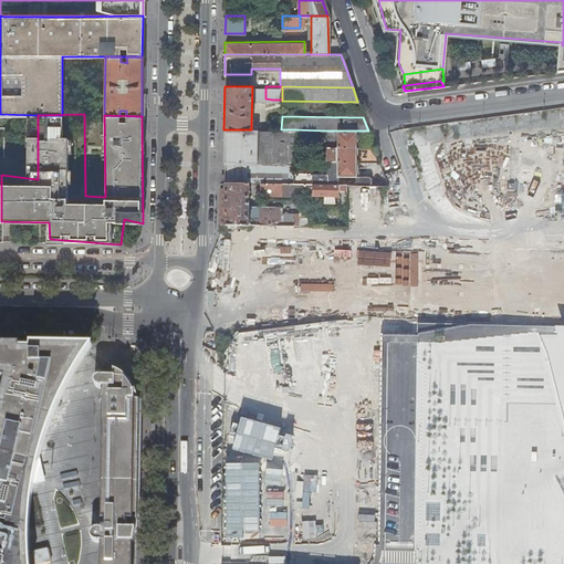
[(251,129),(223,129),(222,162),(286,163),(288,145),(288,129),(281,129),(260,129),(251,129)]
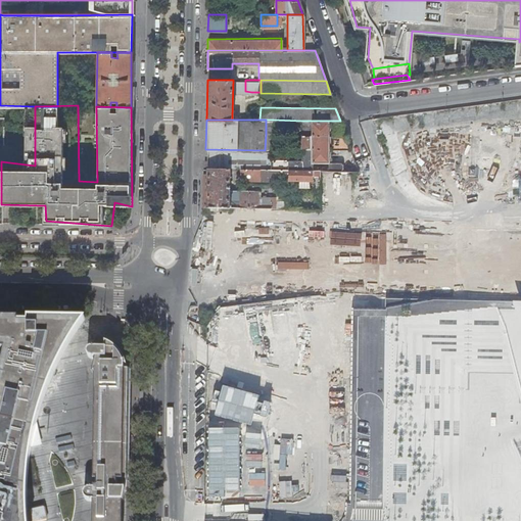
[(301,135),(310,135),(310,121),(301,121),(301,135)]
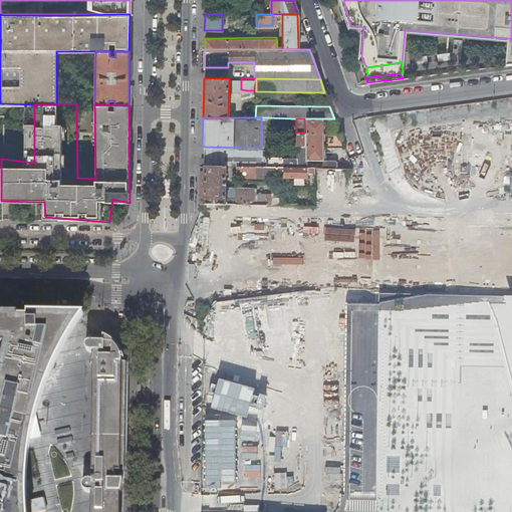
[(322,119),(322,118),(304,118),(304,133),(322,134),(322,128),(323,128),(323,119),(322,119)]
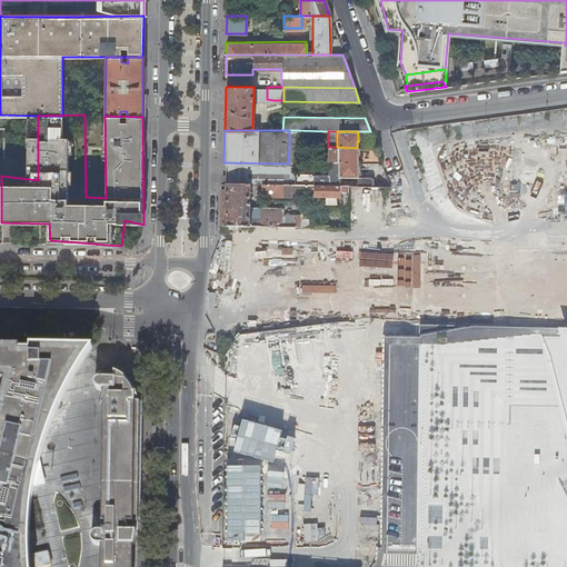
[(443,137),(419,145),(431,188),(456,181),(443,137)]
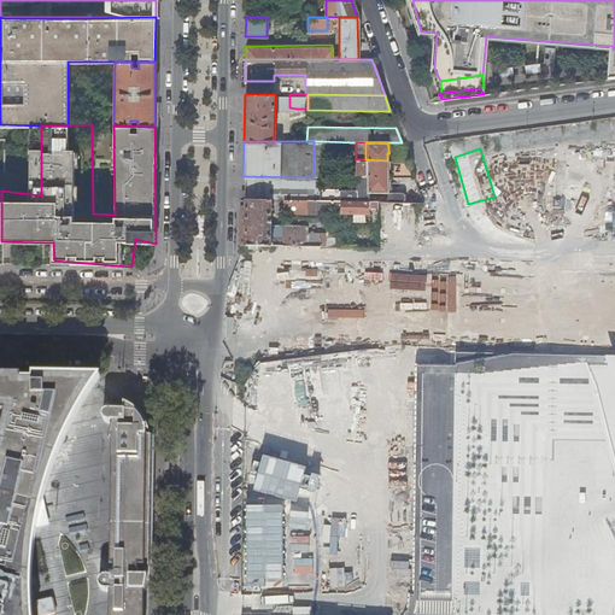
[(356,175),(365,175),(365,159),(356,159),(356,175)]
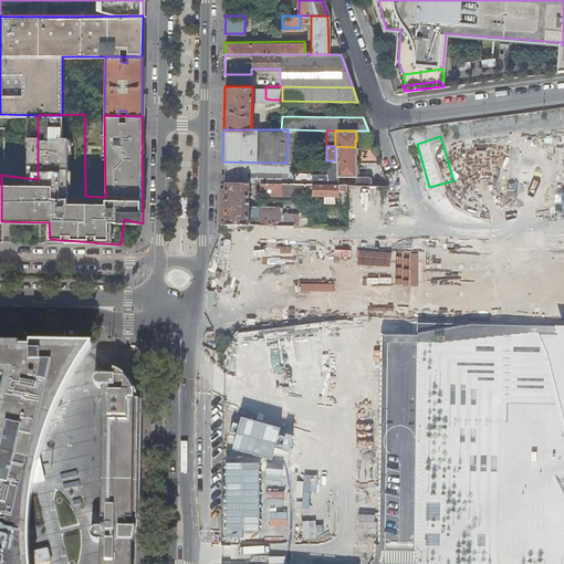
[(335,146),(335,160),(355,162),(355,155),(356,155),(356,147),(355,147),(335,146)]
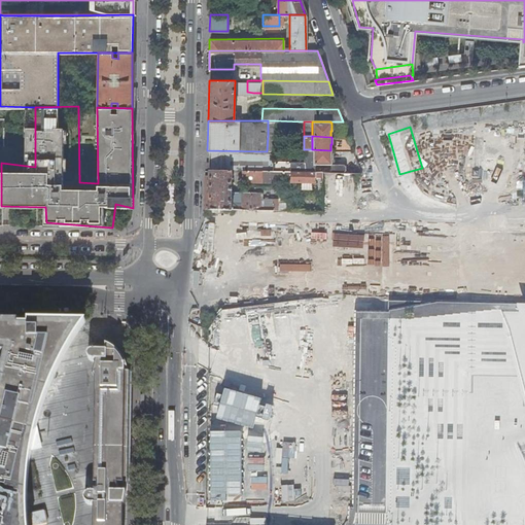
[(425,169),(494,165),(492,141),(444,144),(445,156),(424,158),(425,169)]
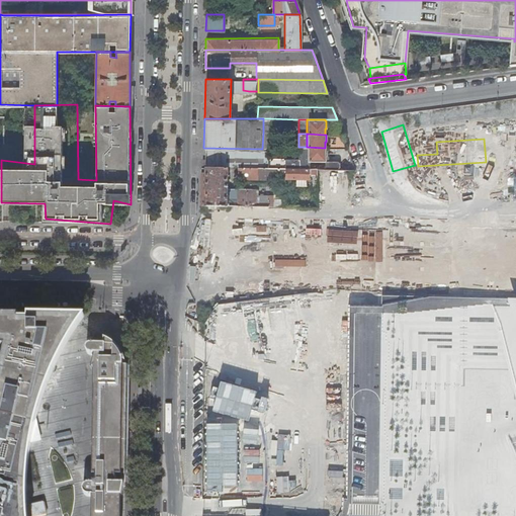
[(309,168),(327,168),(336,168),(338,167),(338,162),(337,160),(325,160),(325,156),(326,156),(326,148),(325,148),(307,147),(307,159),(298,159),(267,159),(267,167),(309,168)]
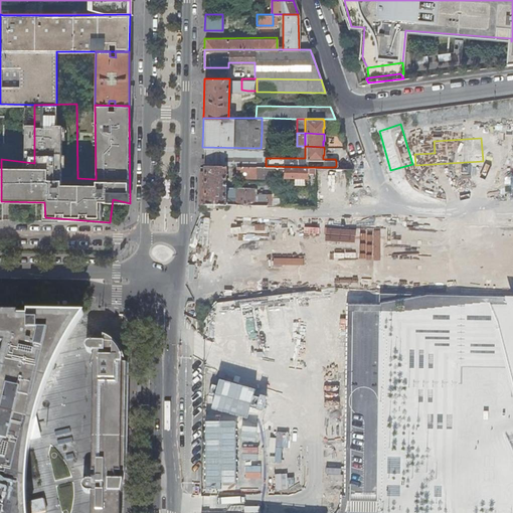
[(297,146),(297,158),(305,158),(305,146),(297,146)]
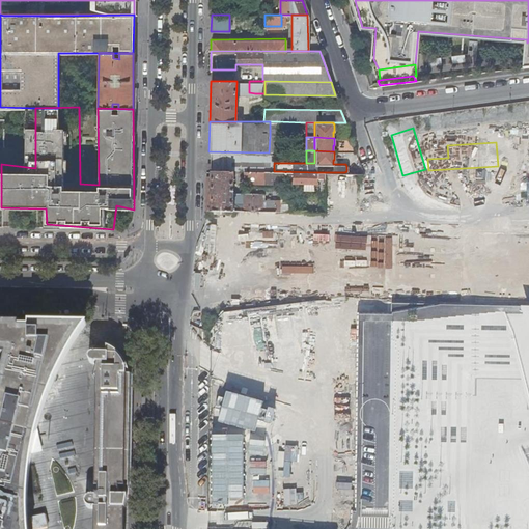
[(248,210),(257,210),(261,210),(274,210),(274,201),(260,201),(260,192),(243,192),(242,202),(232,202),(232,170),(209,170),(209,174),(209,209),(248,210)]
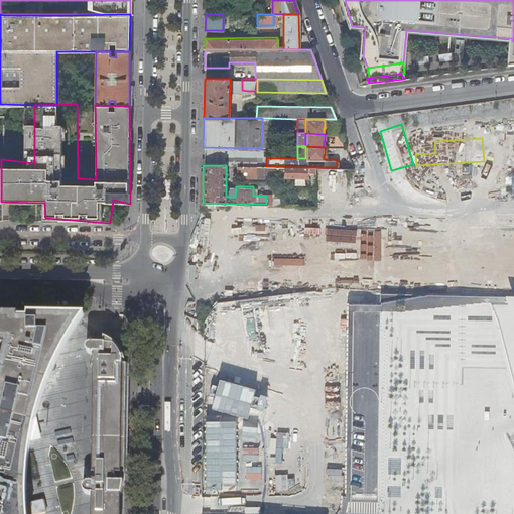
[(307,176),(307,167),(266,166),(256,166),(236,165),(236,175),(283,176),(294,176),(297,176),(307,176)]
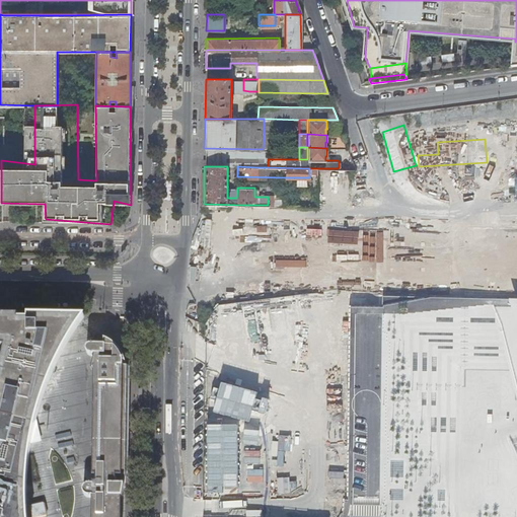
[(516,298),(488,297),(491,301),(499,321),(510,368),(516,399),(516,434),(516,435),(508,437),(516,462),(516,298)]
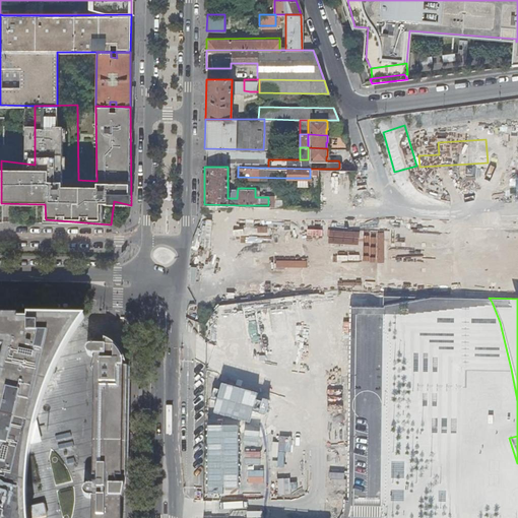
[(0,416),(26,424),(30,406),(33,407),(36,396),(39,388),(43,378),(50,361),(59,344),(64,335),(75,318),(26,318),(26,316),(25,324),(16,324),(16,320),(16,316),(0,315),(0,416)]
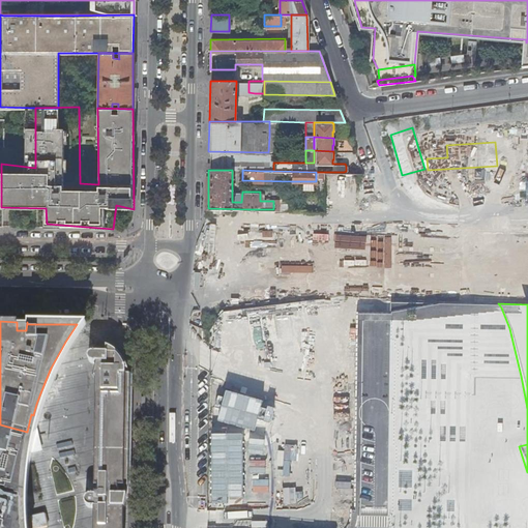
[(117,484),(126,484),(128,373),(124,373),(124,368),(126,368),(123,360),(119,355),(117,353),(112,349),(105,346),(105,351),(90,351),(89,351),(87,353),(87,354),(87,356),(87,358),(89,360),(90,361),(95,360),(93,485),(96,485),(96,493),(93,493),(93,495),(88,496),(87,496),(86,497),(85,499),(85,501),(86,503),(87,504),(88,505),(93,505),(92,527),(122,527),(123,493),(117,493),(117,484)]
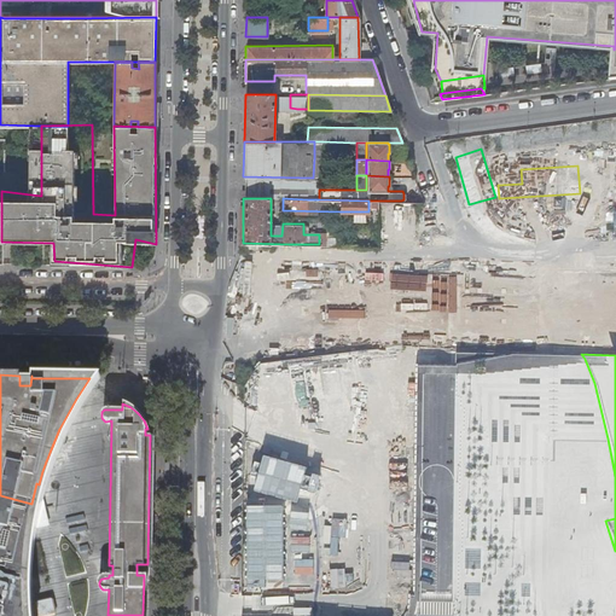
[(477,486),(477,487),(490,487),(490,471),(474,470),(474,486),(477,486)]
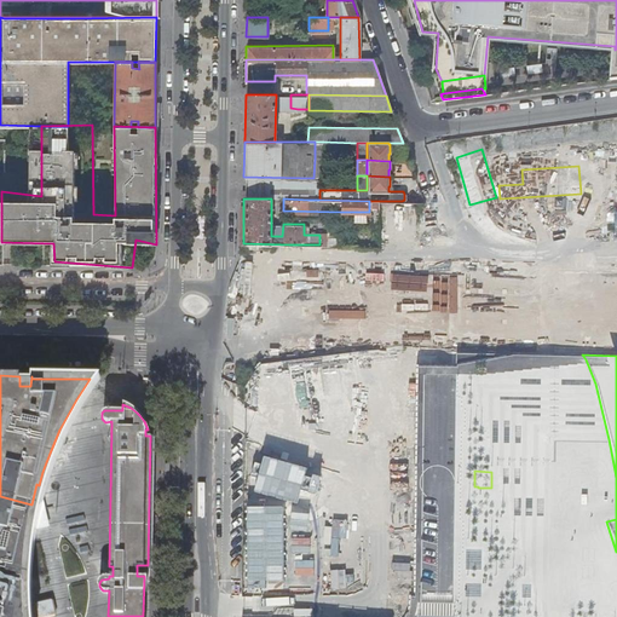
[(32,505),(0,496),(0,616),(23,616),(24,616),(23,606),(23,593),(26,560),(27,540),(29,524),(27,524),(30,508),(32,505)]
